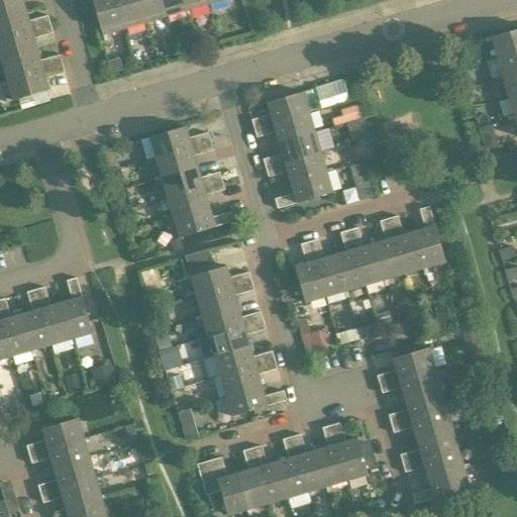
[(0,0),(0,17),(25,10),(21,0),(0,0)]
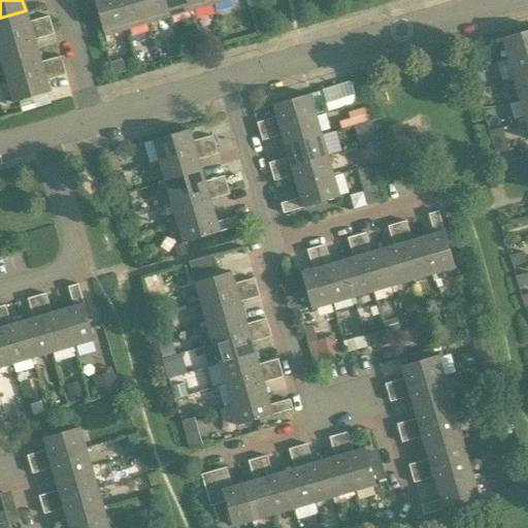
[(126,29),(118,0),(93,0),(104,36),(126,29)]
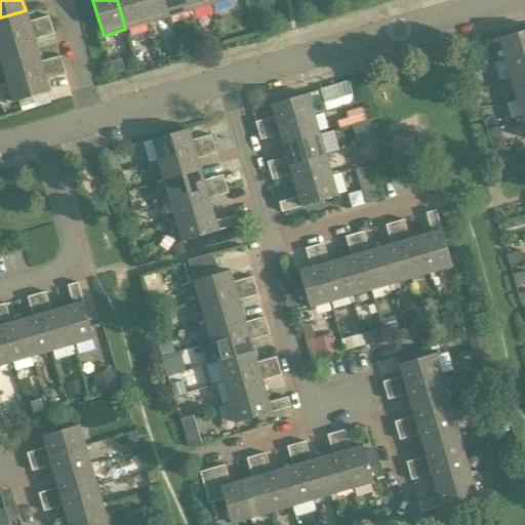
[(147,23),(139,0),(117,0),(125,29),(147,23)]
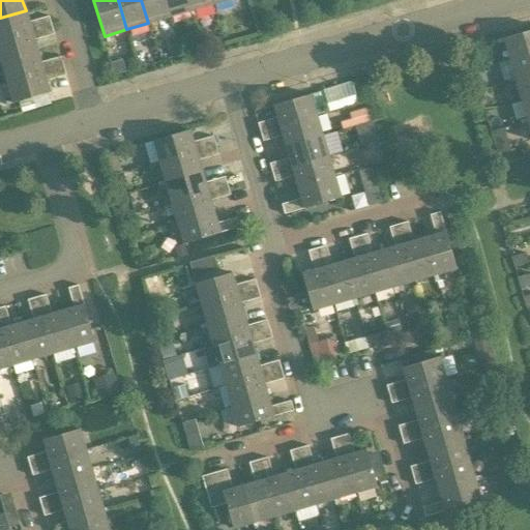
[(170,17),(165,0),(141,0),(148,23),(170,17)]
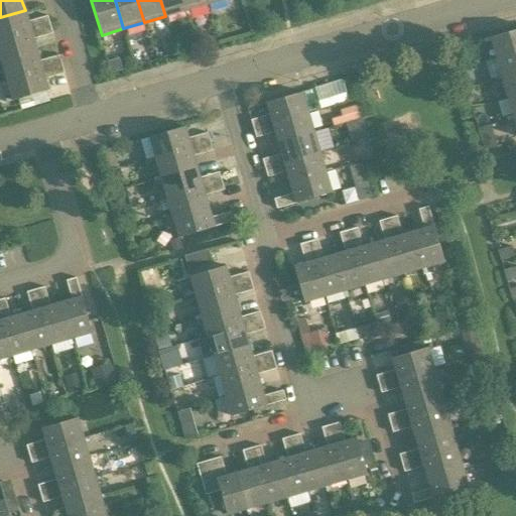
[(186,10),(182,0),(160,0),(165,16),(186,10)]
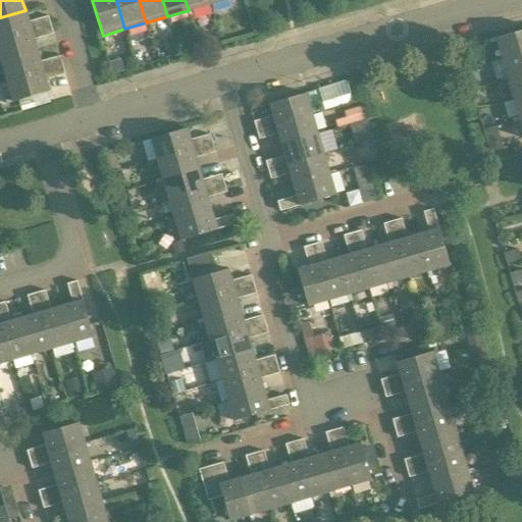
[(210,4),(208,0),(185,0),(189,10),(210,4)]
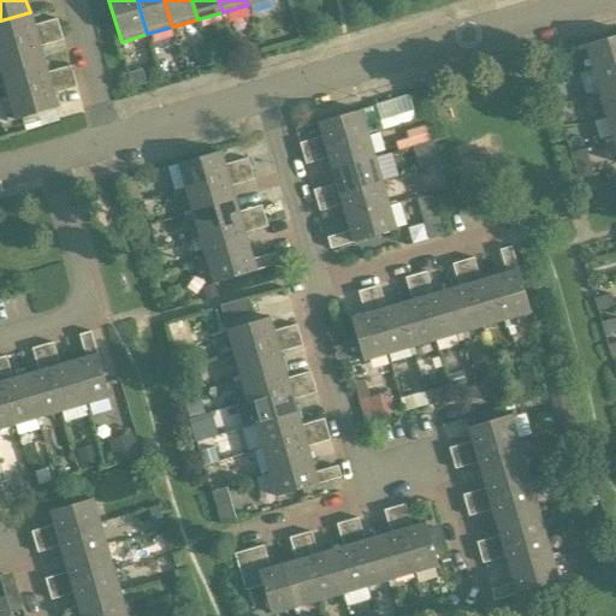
[(0,46),(59,29),(55,18),(34,25),(30,12),(0,21),(0,46)]
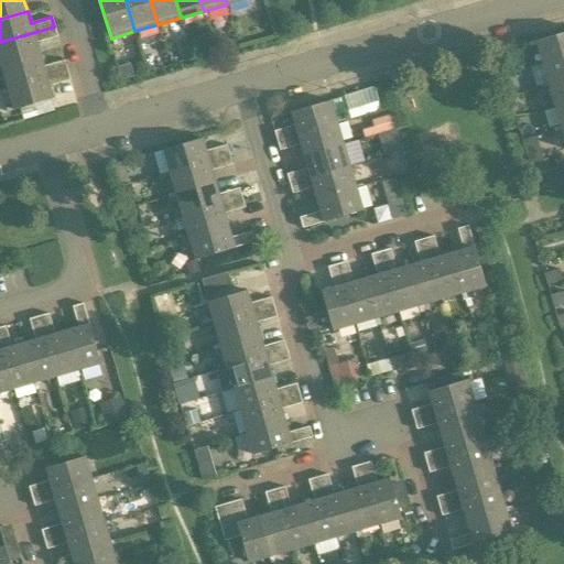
[(0,63),(1,66),(40,54),(36,43),(57,36),(54,26),(0,42),(0,63)]
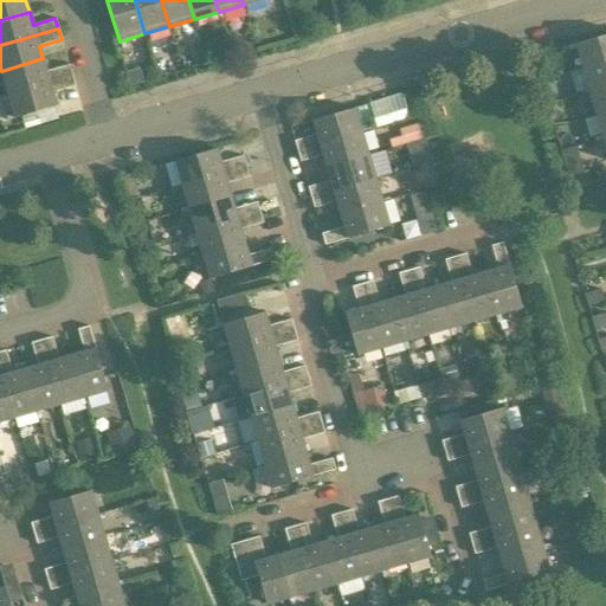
[(605,34),(575,44),(582,69),(605,60),(605,34)]
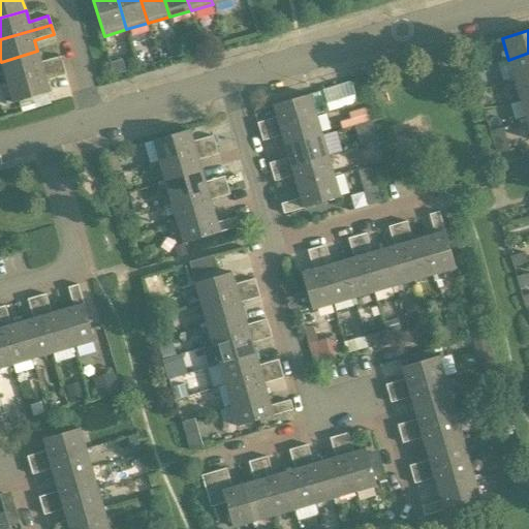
[(6,82),(62,65),(60,56),(40,62),(37,51),(1,62),(6,82)]
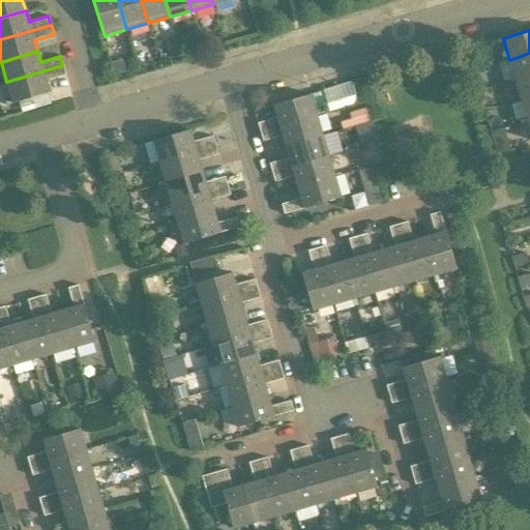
[(514,80),(529,76),(529,53),(509,60),(514,80)]
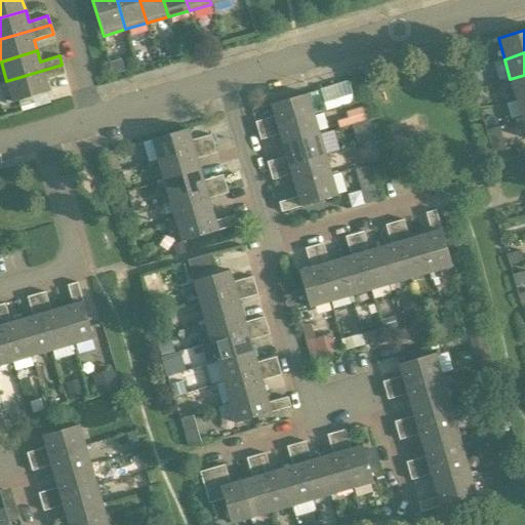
[(62,65),(6,81),(12,103),(49,91),(45,80),(65,74),(62,65)]
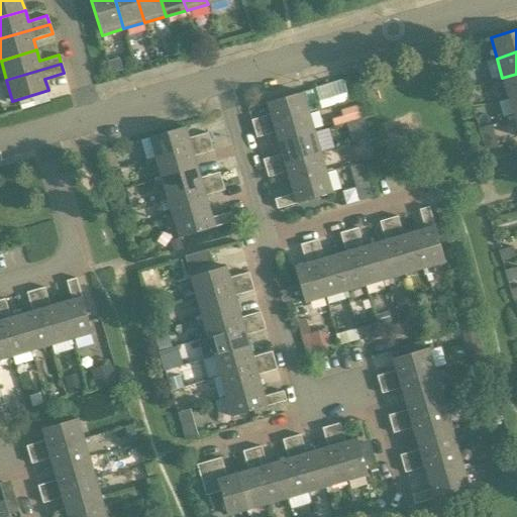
[(508,98),(516,95),(516,74),(502,78),(508,98)]
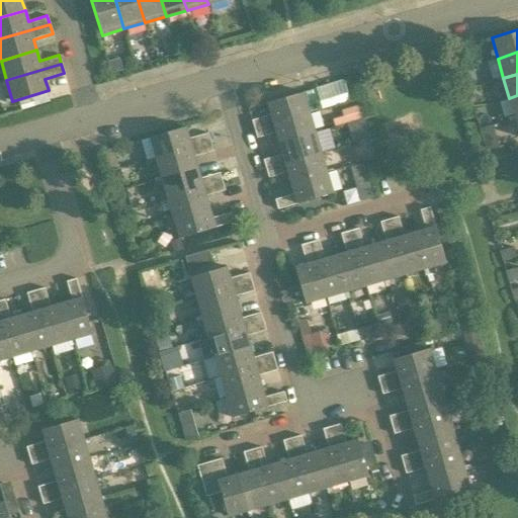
[(342,79),(316,86),(322,107),(348,99),(342,79)]
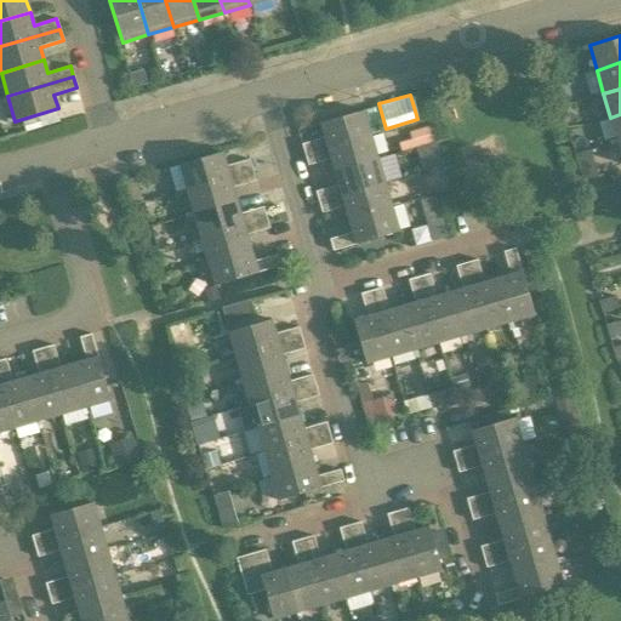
[(305,154),(370,136),(363,110),(319,123),(324,137),(301,144),(305,154)]
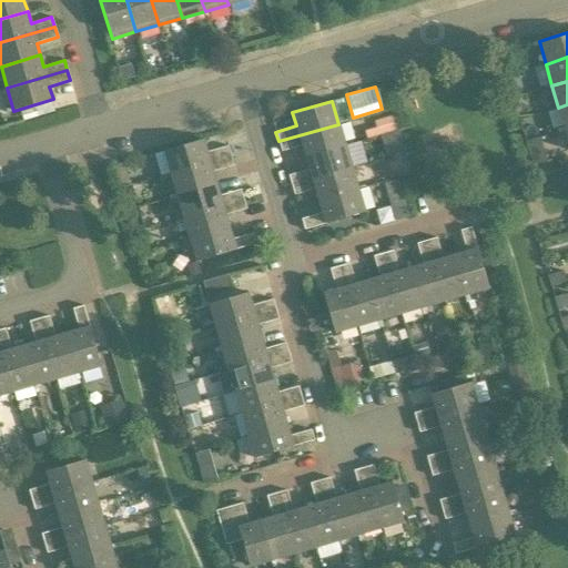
[(565,130),(567,128),(567,104),(558,108),(565,130)]
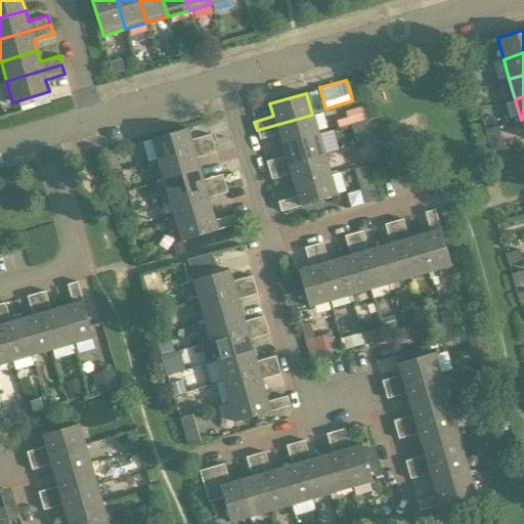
[(349,125),(365,120),(361,107),(345,113),(349,125)]
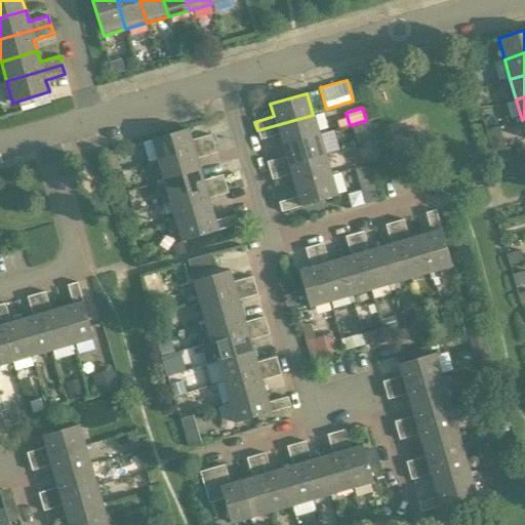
[(313,115),(257,130),(259,139),(279,134),(282,146),(319,134),(313,115)]
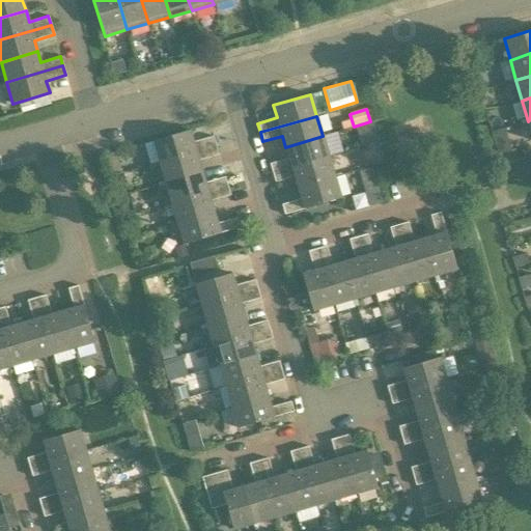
[(360,128),(366,145),(379,142),(373,123),(360,128)]
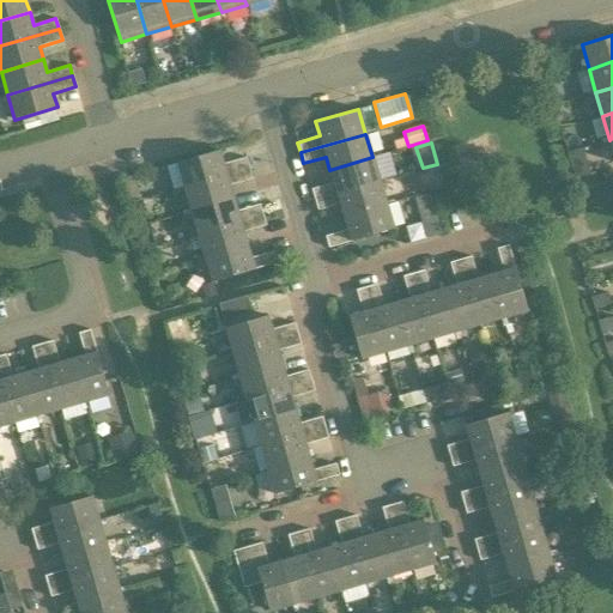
[(183,187),(248,168),(246,157),(223,164),(219,150),(176,163),(183,187)]
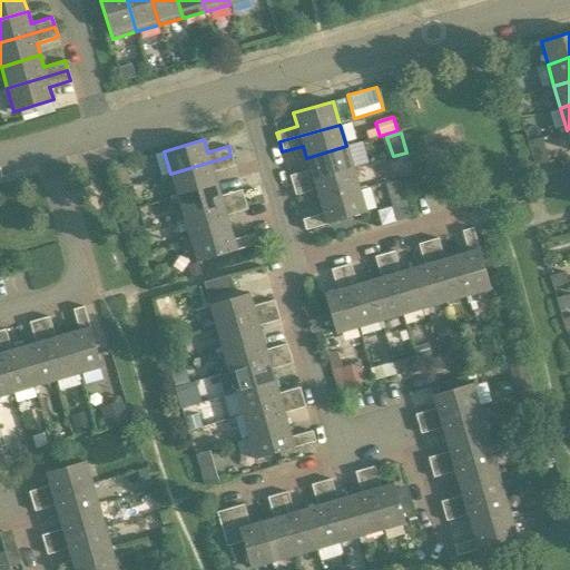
[(346,146),(306,158),(310,169),(288,176),(292,186),(352,168),(346,146)]
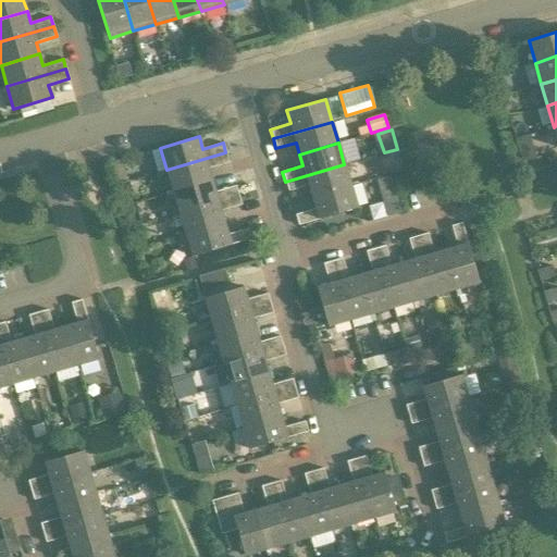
[(173,192),(211,180),(208,169),(229,162),(225,152),(166,170),(173,192)]
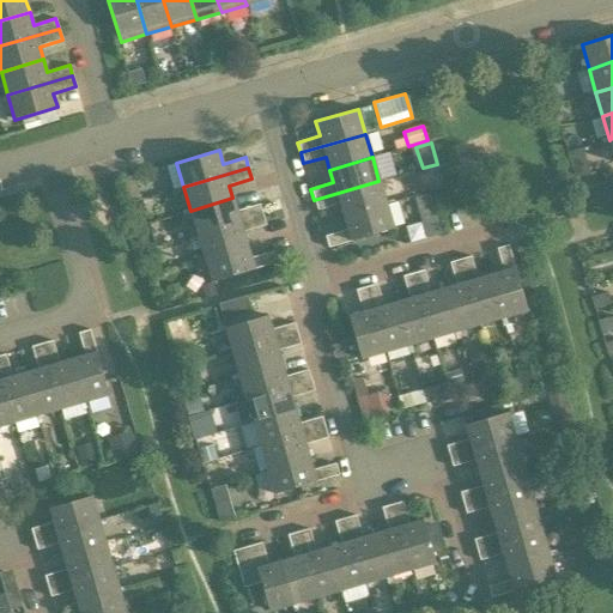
[(589,168),(572,173),(577,190),(594,186),(589,168)]
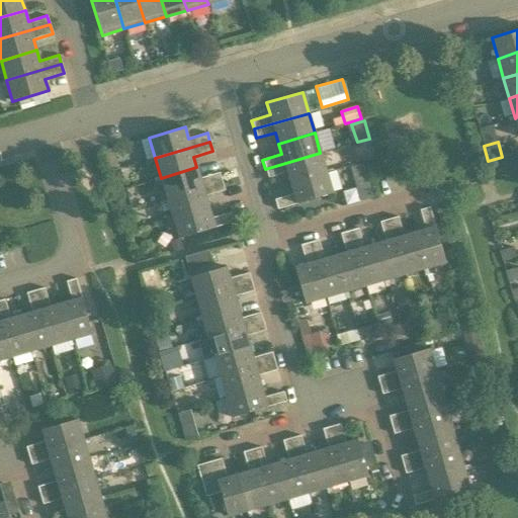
[(107,172),(136,164),(134,159),(116,164),(111,149),(101,152),(107,172)]
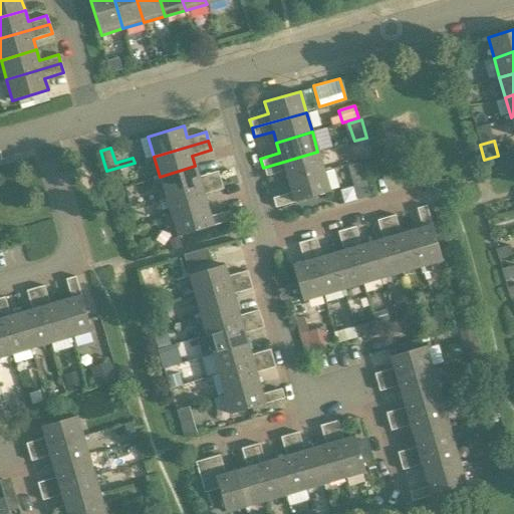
[(317,152),(263,168),(266,177),(284,171),(287,182),(323,171),(317,152)]
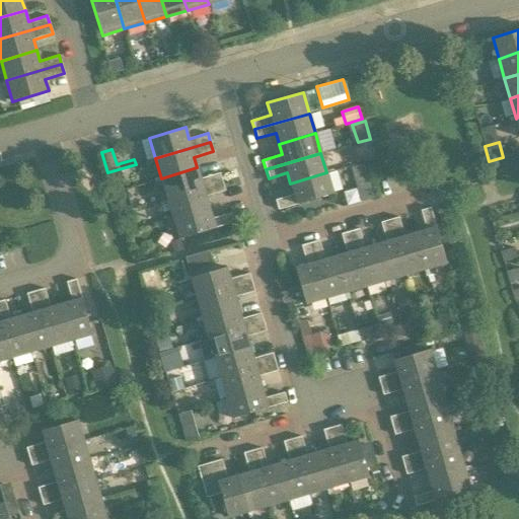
[(364,164),(350,168),(360,202),(373,198),(364,164)]
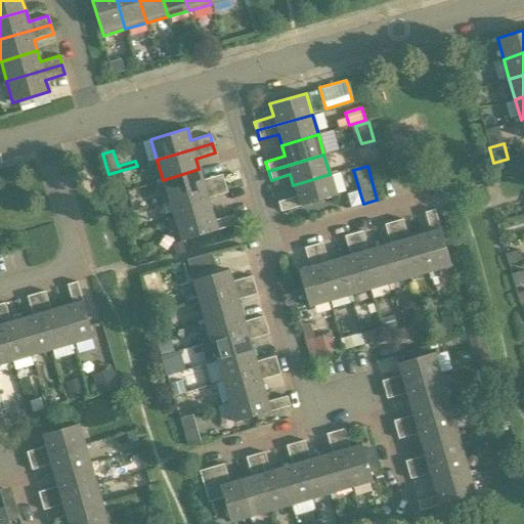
[(169,200),(224,184),(221,175),(202,180),(199,169),(163,180),(169,200)]
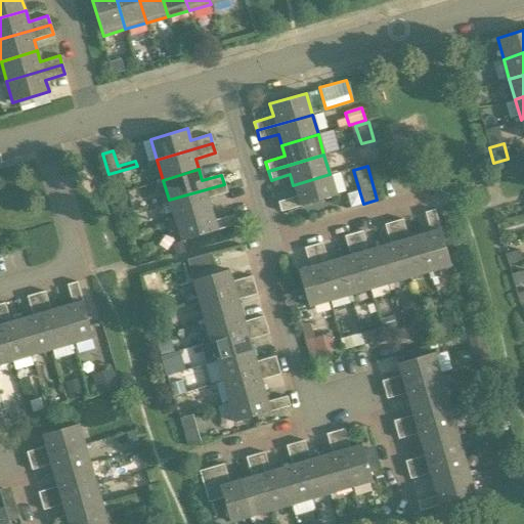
[(280,212),(299,206),(336,195),(330,174),(293,185),(297,197),(277,202),(280,212)]
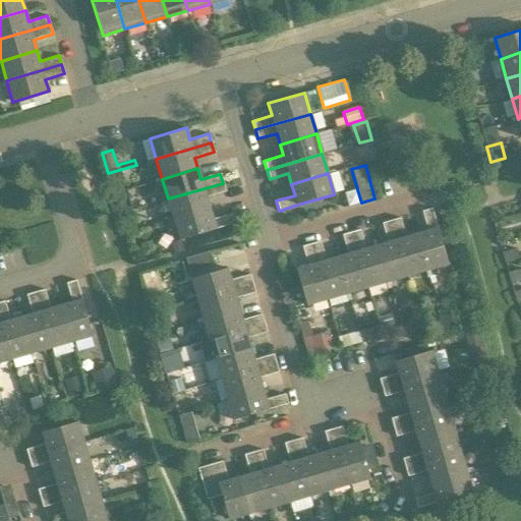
[(173,219),(210,209),(207,197),(225,192),(223,183),(168,198),(173,219)]
